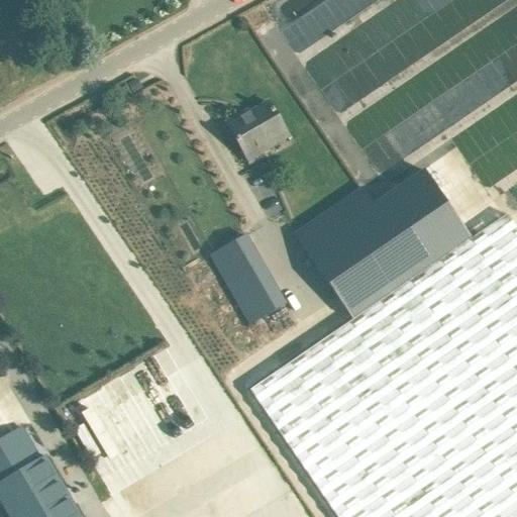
[(133,94),(139,90),(134,81),(128,85),(133,94)]
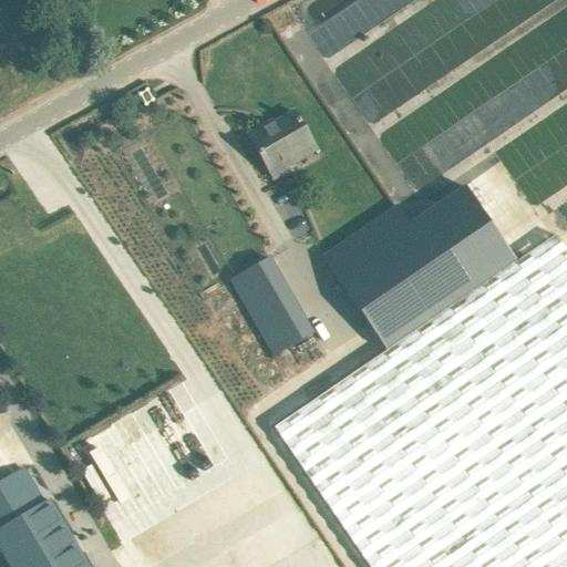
[(248,135),(259,154),(275,179),(289,171),(285,162),(313,145),(295,113),(266,129),(264,126),(248,135)]
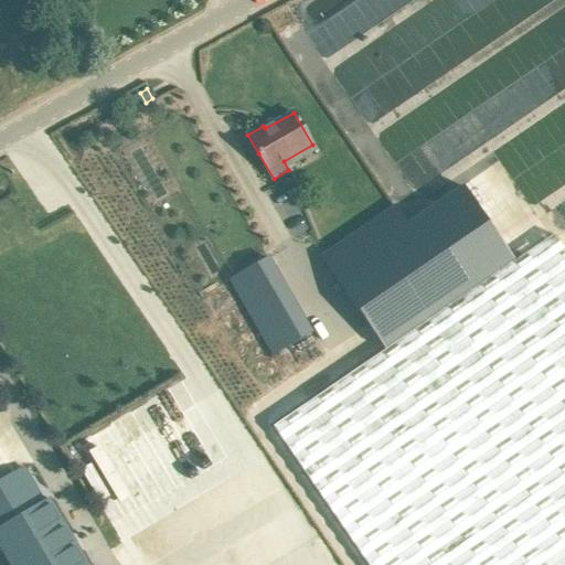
[(564,123),(560,113),(497,147),(526,202),(564,180),(564,145),(564,144),(564,123)]
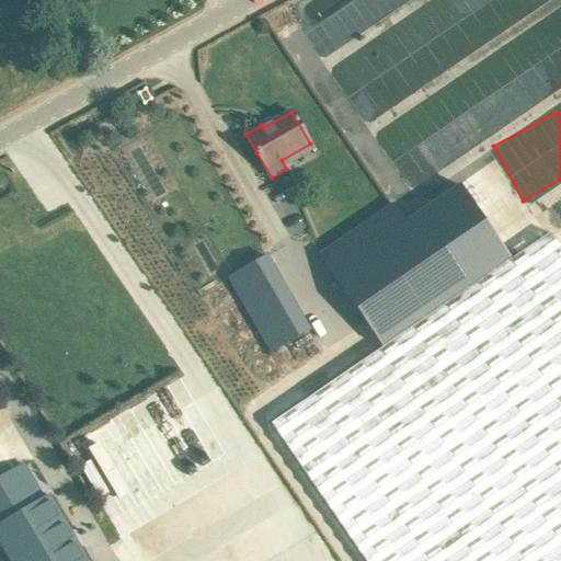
[(382,347),(272,423),(365,560),(560,560),(560,250),(549,233),(511,260),(459,185),(405,221),(392,204),(319,254),(382,347)]
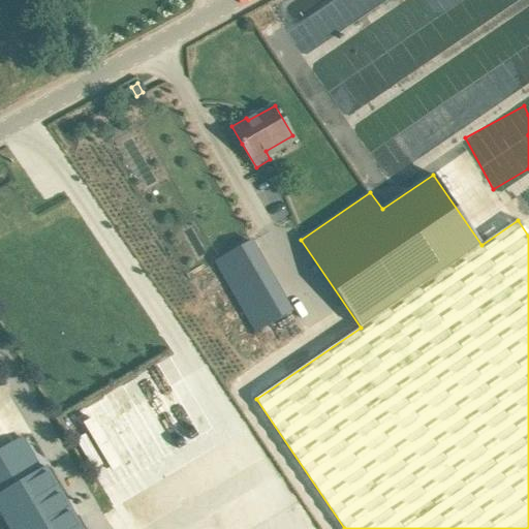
[(275,222),(294,214),(285,191),(266,199),(275,222)]
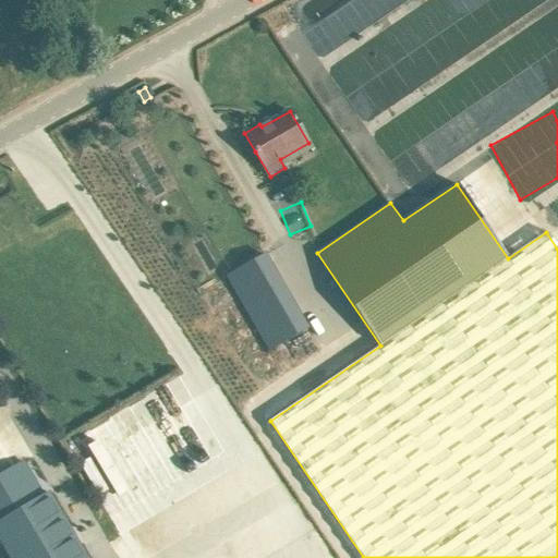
[(227,277),(270,351),(307,329),(265,255),(227,277)]
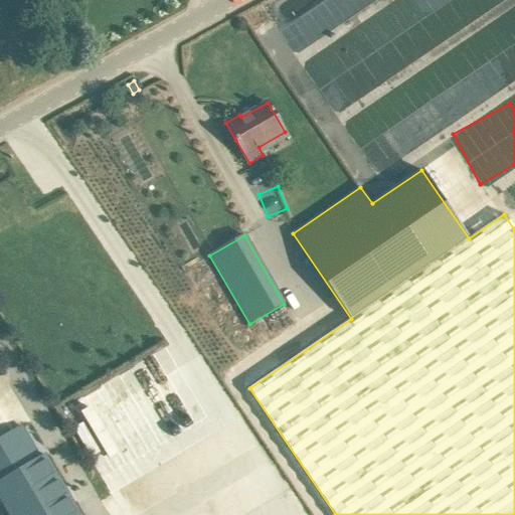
[(65,414),(83,452),(108,440),(113,450),(136,439),(112,391),(65,414)]
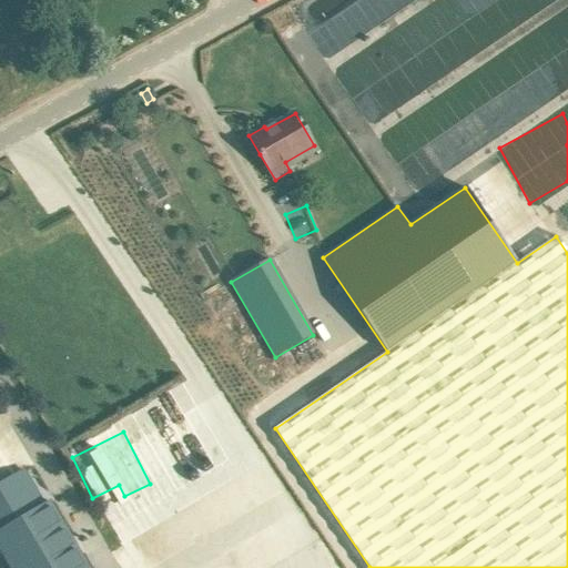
[(89,567),(50,501),(42,506),(21,470),(0,483),(0,551),(9,567),(89,567)]
